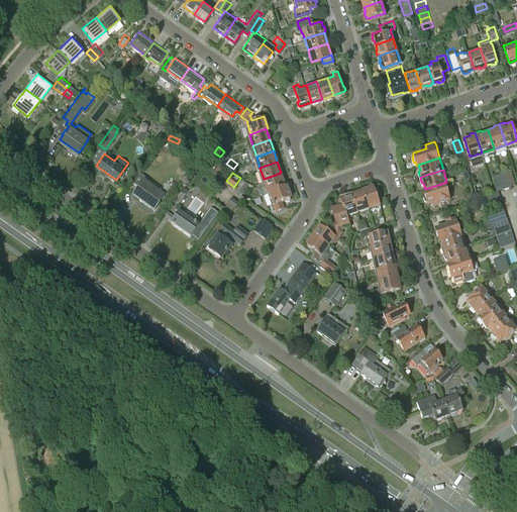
[(281,173),(264,179),(268,190),(270,189),(270,190),(285,184),(281,173)]
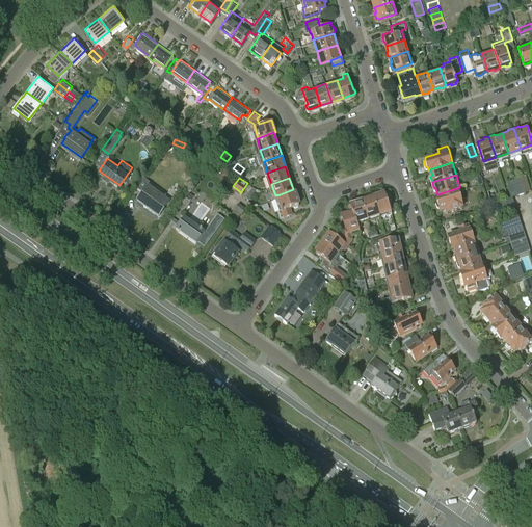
[(521,180),(524,189),(530,187),(527,178),(521,180)]
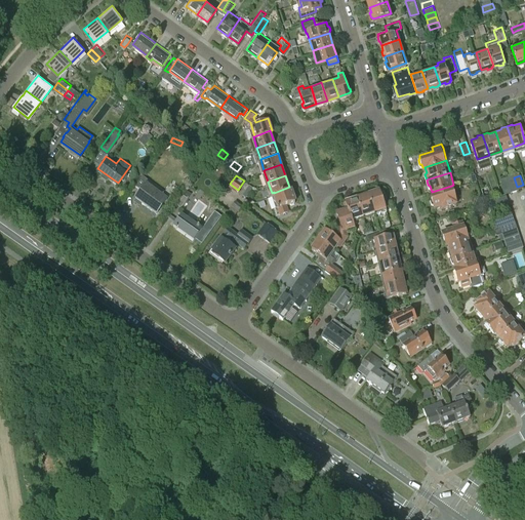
[(509,178),(512,189),(517,187),(514,177),(509,178)]
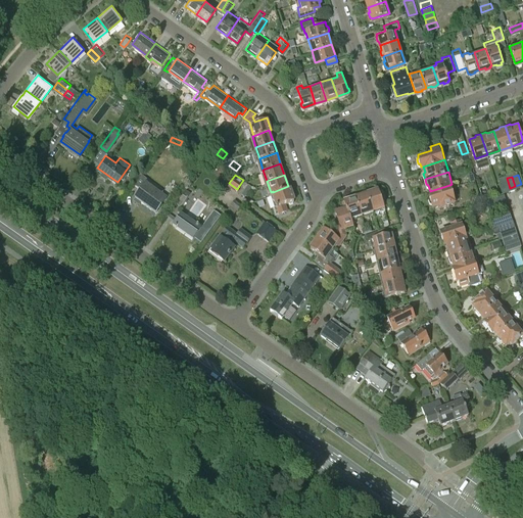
[(501,181),(504,190),(510,188),(507,178),(501,181)]
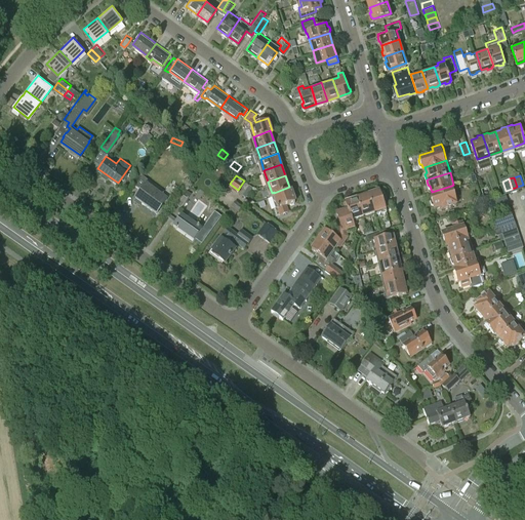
[(146,181),(135,195),(157,210),(167,196),(146,181)]
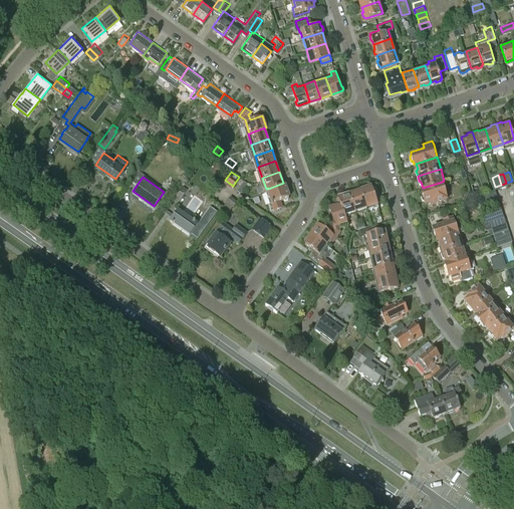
[(442,182),(423,188),(421,188),(423,192),(421,193),(422,197),(424,198),(425,201),(432,199),(433,201),(446,197),(442,182)]
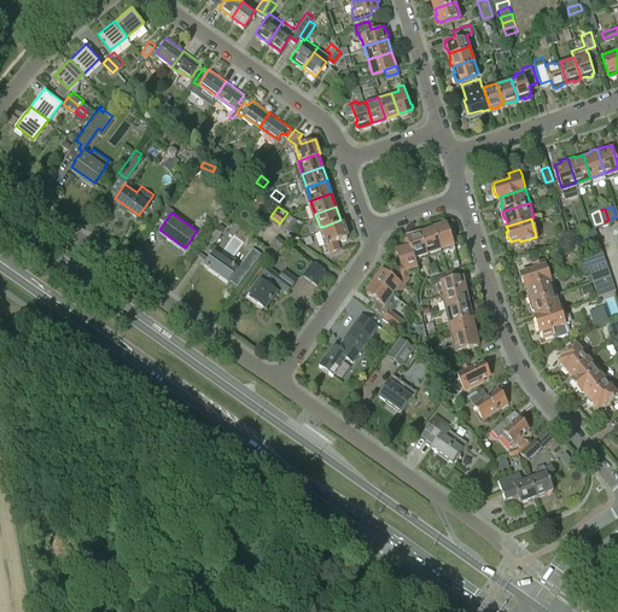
[(213,240),(220,229),(225,223),(219,220),(215,226),(208,237),(213,240)]
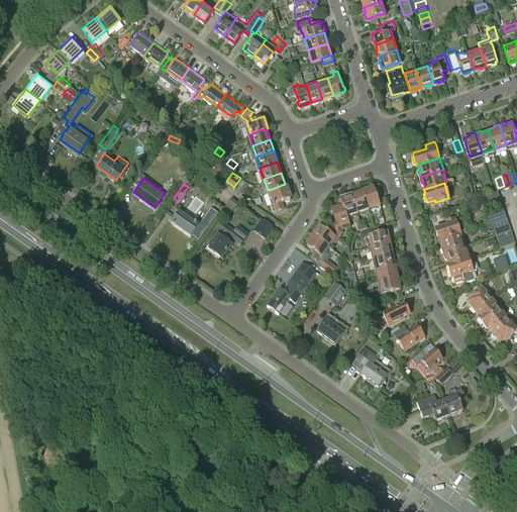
[(285,184),(270,190),(276,208),(284,205),(281,199),(291,196),(287,184),(285,184)]
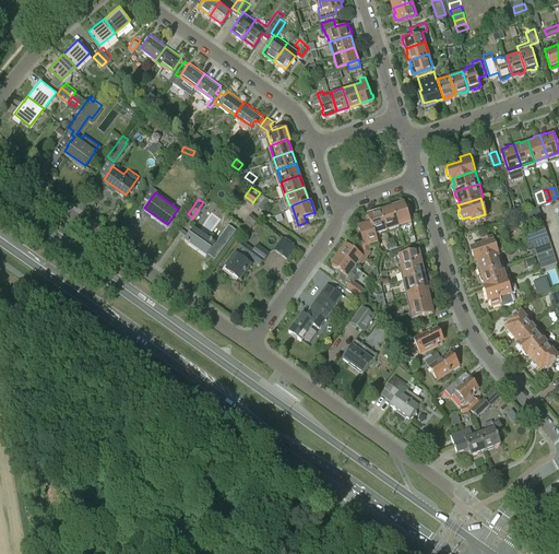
[(404,200),(392,204),(399,223),(405,221),(406,224),(412,222),(406,207),(407,204),(406,201),(404,201),(404,200)]
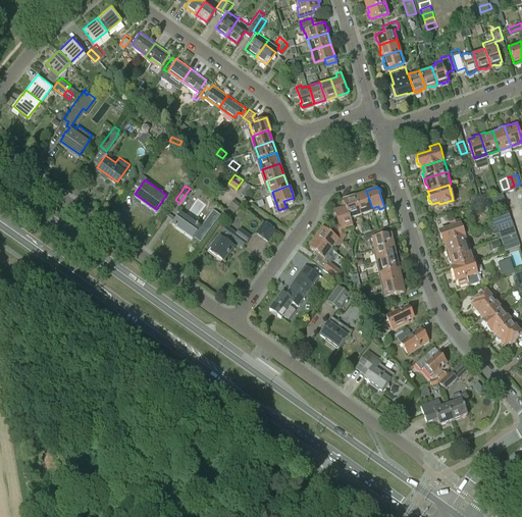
[(361,211),(372,208),(366,191),(355,194),(361,211)]
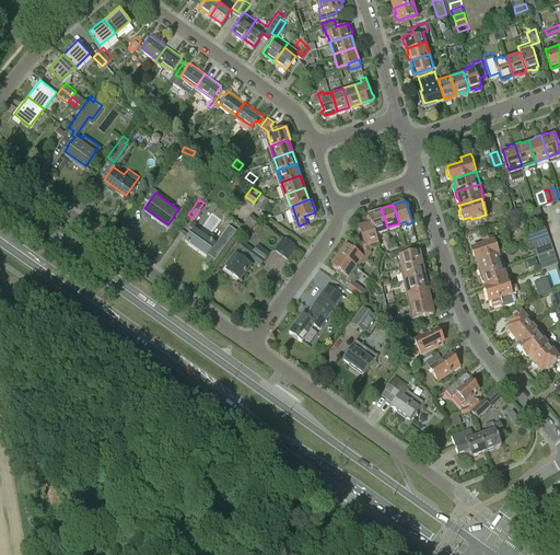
[(541,212),(539,206),(528,209),(531,216),(541,212)]
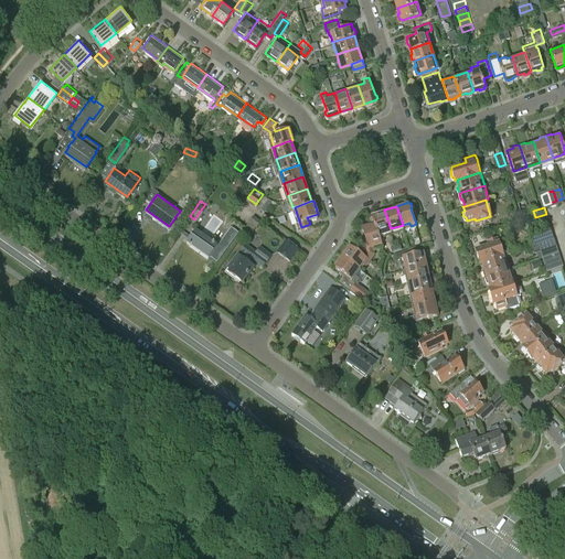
[(379,233),(391,228),(384,210),(372,214),(374,223),(379,233)]
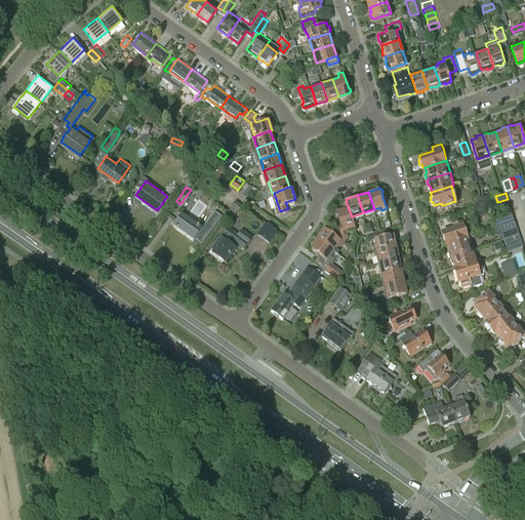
[(235,198),(232,203),(228,209),(234,213),(238,207),(238,208),(242,203),(235,198)]
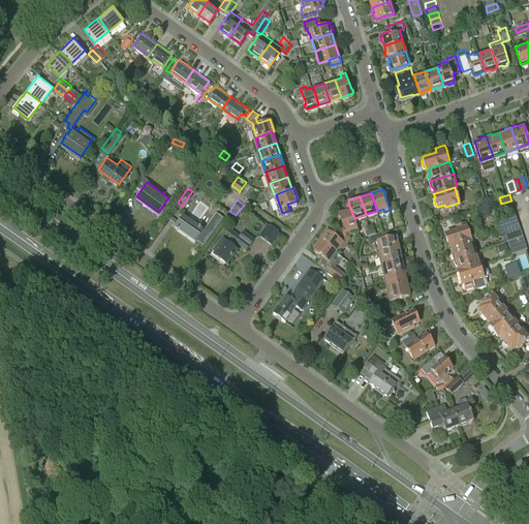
[(511,201),(501,204),(503,210),(514,207),(511,201)]
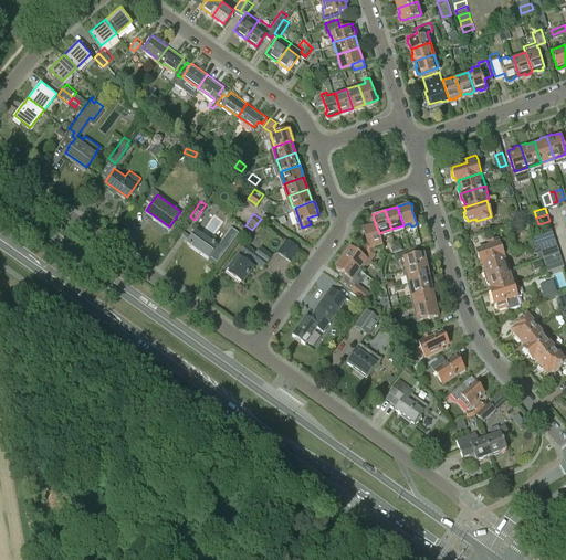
[(552,228),(549,221),(538,224),(541,231),(552,228)]
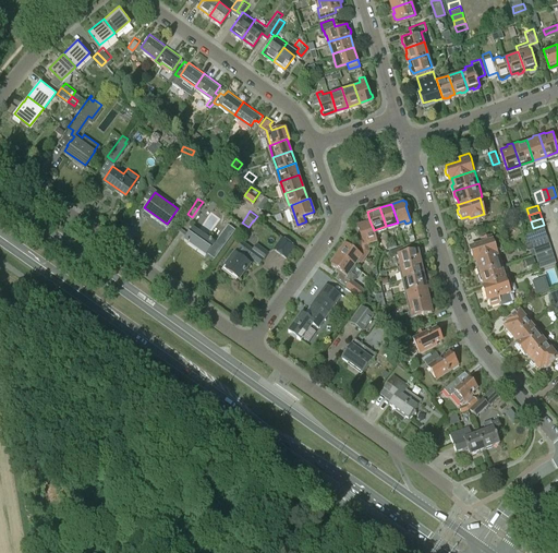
[(360,239),(362,247),(362,248),(366,252),(368,248),(367,242),(377,239),(374,230),(370,220),(358,224),(358,225),(356,225),(358,228),(360,229),(362,238),(360,239)]
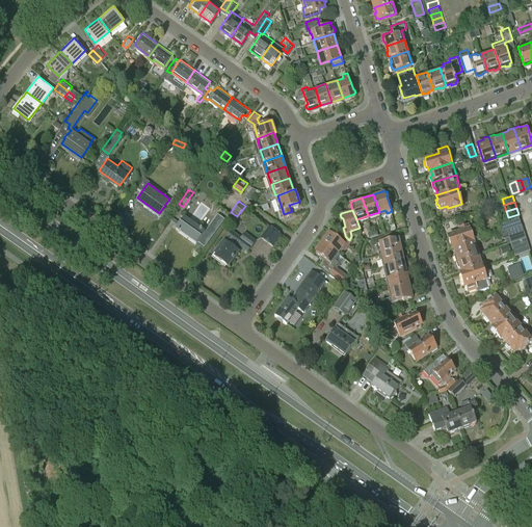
[(176,226),(179,228),(178,228),(179,229),(180,228),(196,240),(205,229),(184,213),(176,226)]
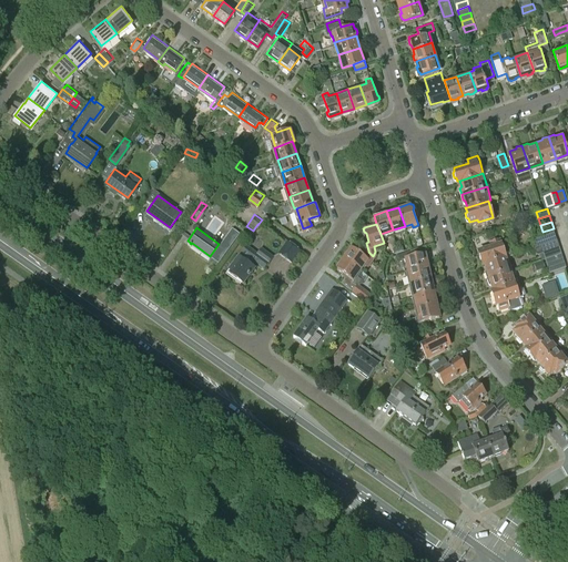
[(541,242),(557,236),(554,228),(543,232),(534,234),(537,243),(537,244),(541,242)]
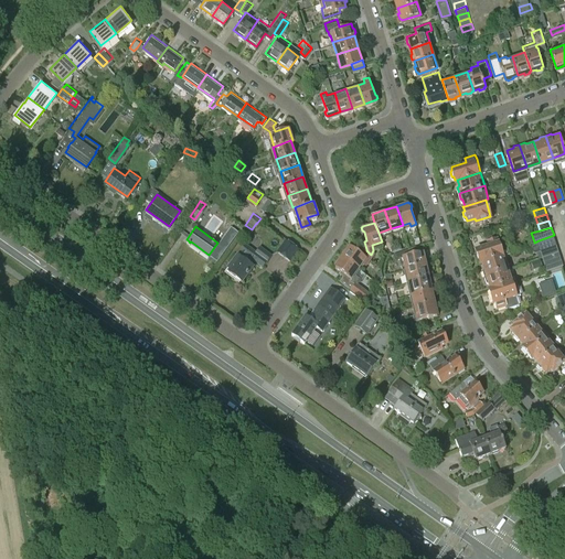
[(503,254),(499,239),(497,234),(487,237),(488,243),(475,247),(480,261),(482,260),(503,254)]
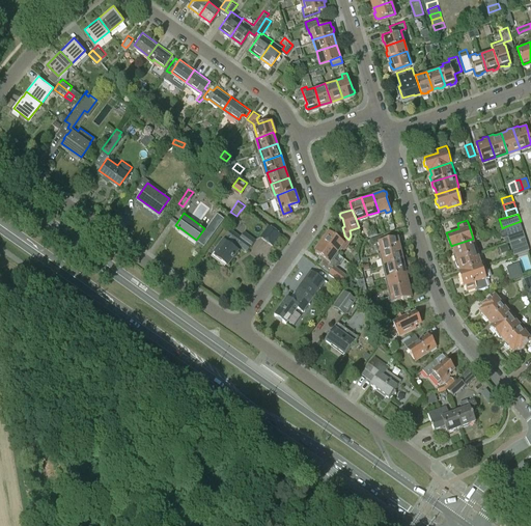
[(507,232),(522,227),(521,221),(506,226),(507,232)]
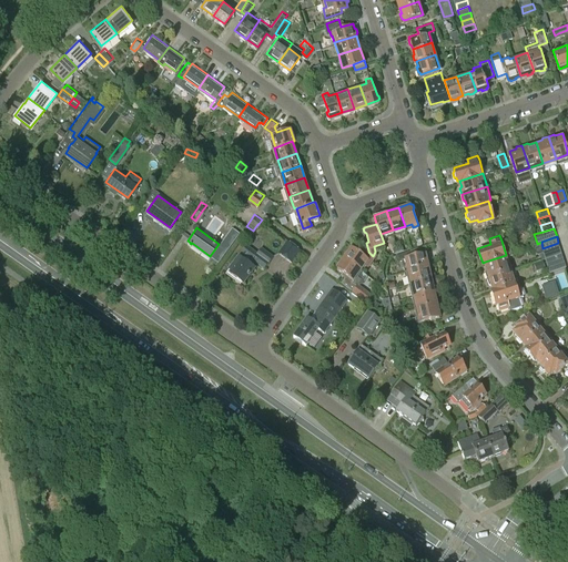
[(290,237),(279,247),(288,257),(300,247),(290,237)]
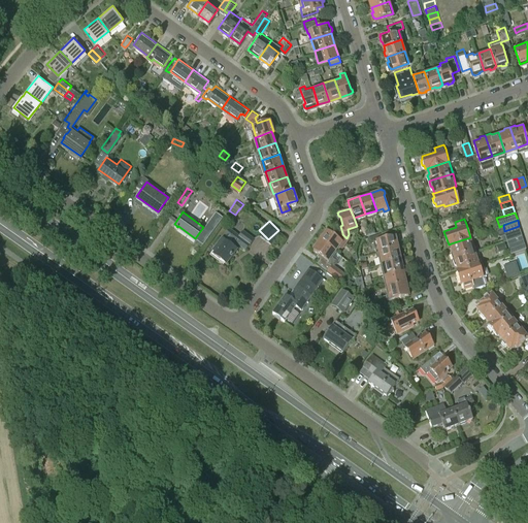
[(507,237),(522,232),(519,226),(504,231),(503,225),(499,227),(499,226),(498,227),(497,227),(497,228),(496,229),(496,230),(497,231),(497,232),(498,233),(499,233),(500,234),(501,233),(503,239),(507,237)]
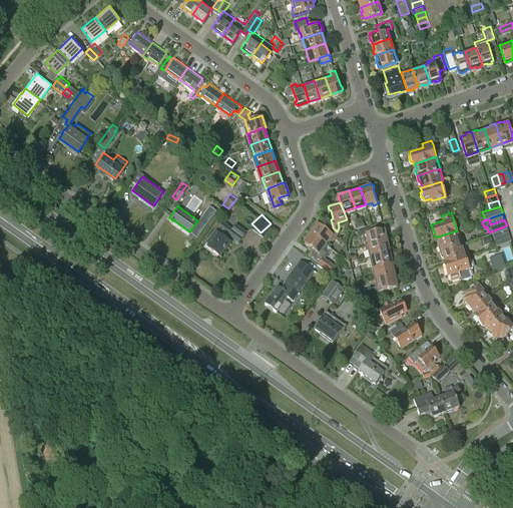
[(205,243),(213,248),(213,250),(216,254),(218,252),(219,254),(229,239),(229,238),(232,234),(238,238),(246,228),(235,221),(232,226),(222,219),(205,243)]
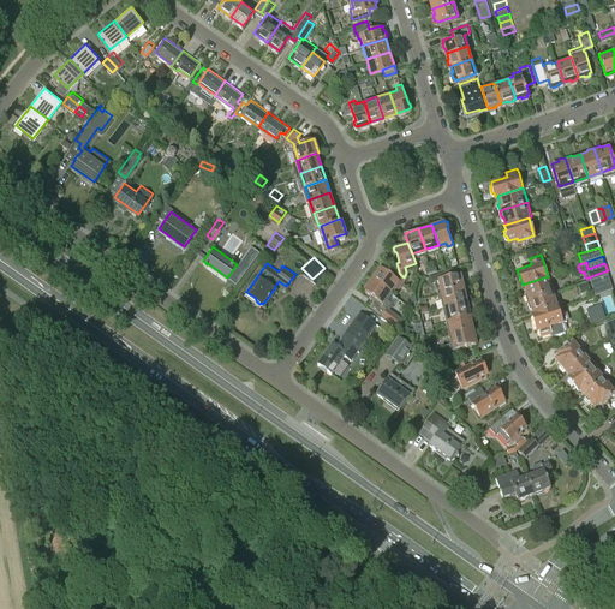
[(398,285),(404,278),(399,273),(399,272),(395,276),(381,266),(374,276),(392,291),(396,285),(398,285)]
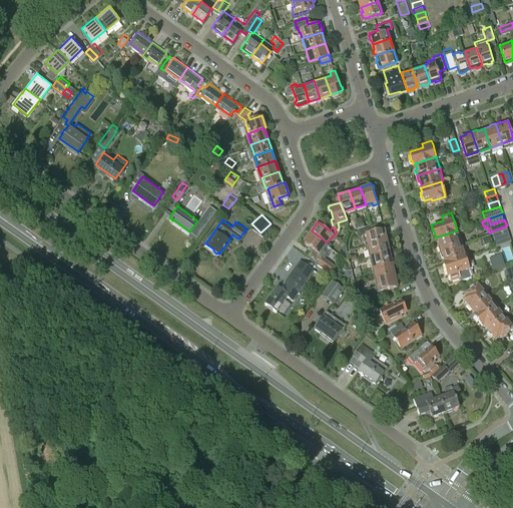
[(365,242),(386,237),(384,226),(373,229),(371,223),(357,228),(358,233),(363,232),(365,242)]
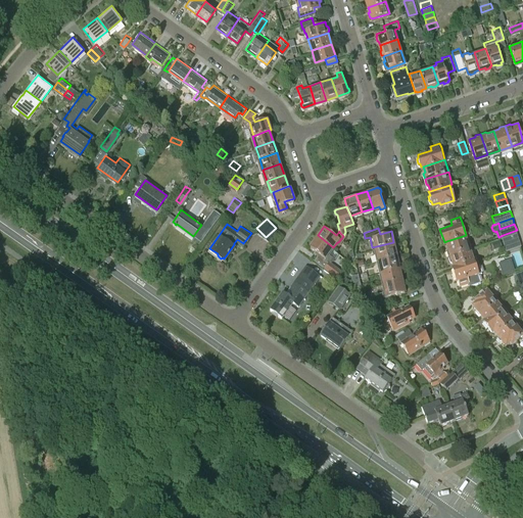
[(517,230),(503,235),(507,247),(521,242),(517,230)]
